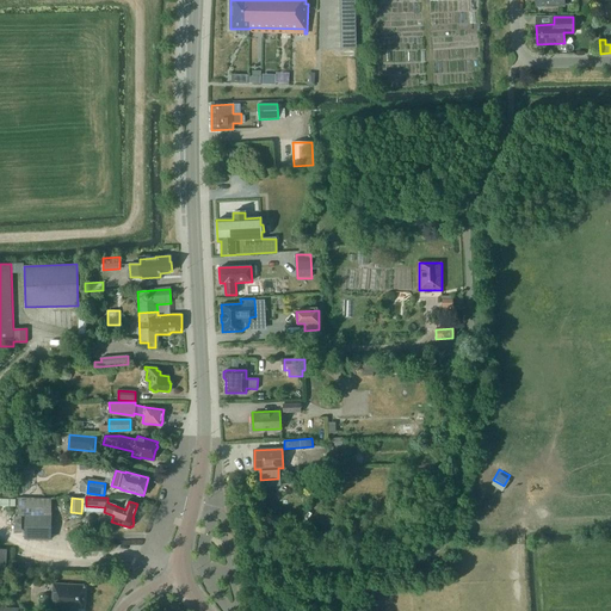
[(51,538),(53,499),(19,499),(18,516),(26,516),(25,538),(51,538)]
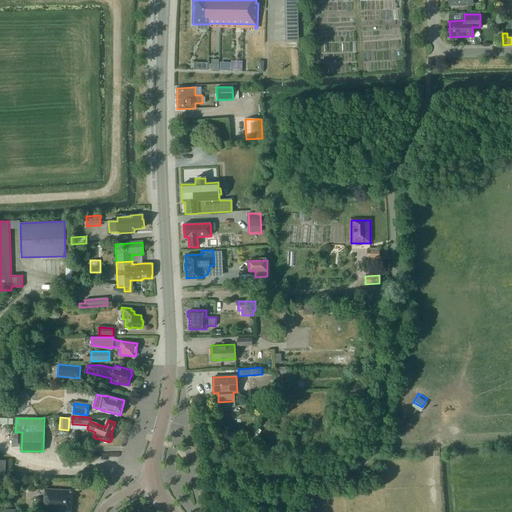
[(71,433),(69,436),(70,440),(73,442),(77,441),(79,438),(79,434),(75,432),(71,433)]
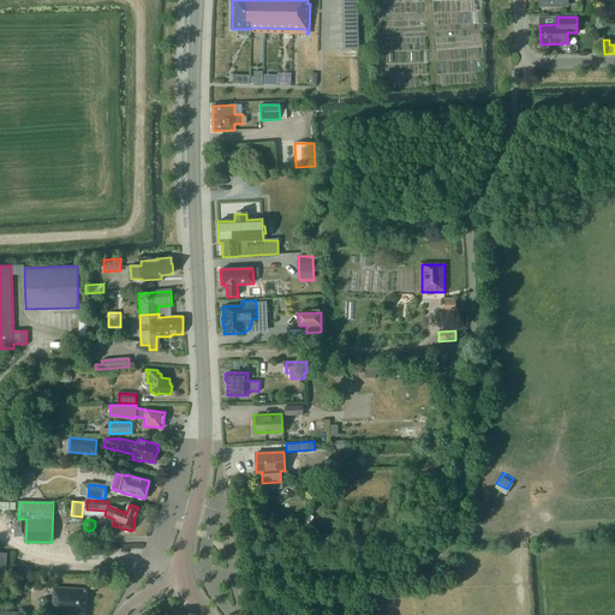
[(84,611),(85,589),(54,587),(53,614),(72,614),(72,611),(84,611)]
